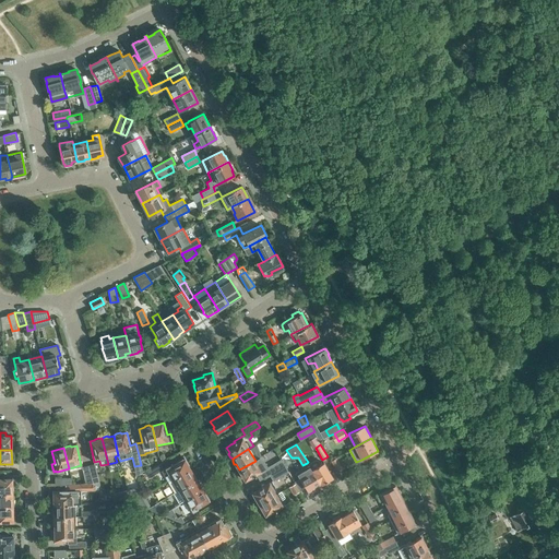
[(167,482),(190,468),(189,468),(190,466),(188,463),(186,462),(183,458),(164,470),(161,464),(143,474),(145,477),(147,476),(149,478),(161,471),(167,482)]
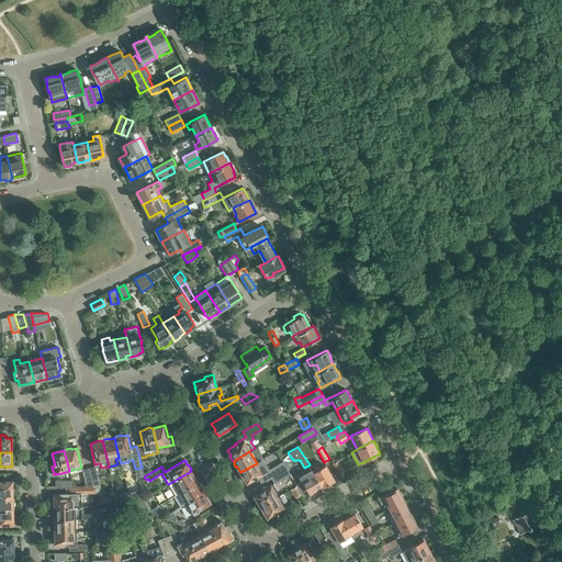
[(338,460),(334,463),(338,472),(344,469),(338,460)]
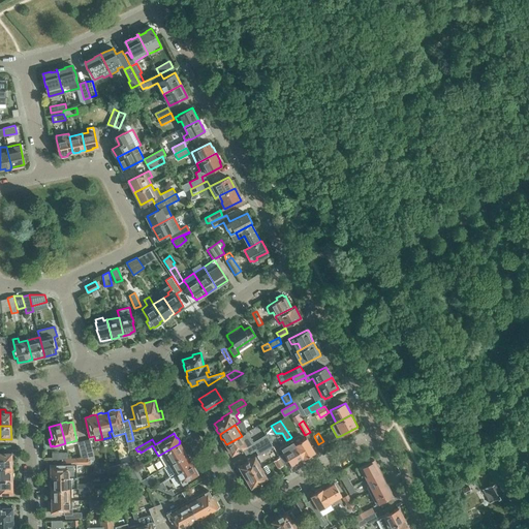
[(254,441),(251,443),(252,443),(255,449),(270,440),(271,440),(267,434),(266,435),(254,441)]
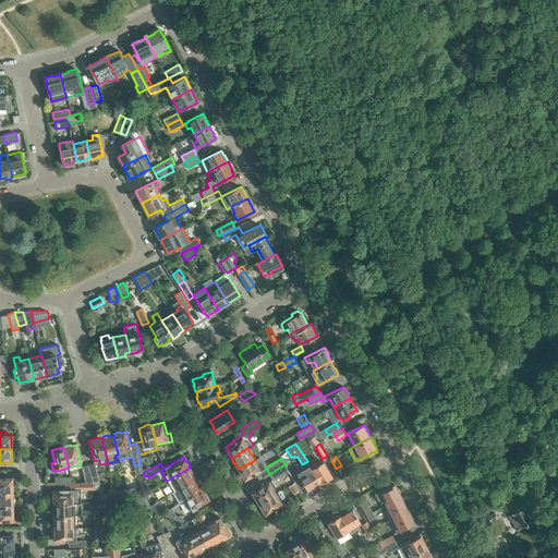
[(307,464),(319,483),(319,484),(332,476),(324,461),(319,463),(317,459),(316,459),(315,459),(308,462),(308,463),(307,464)]
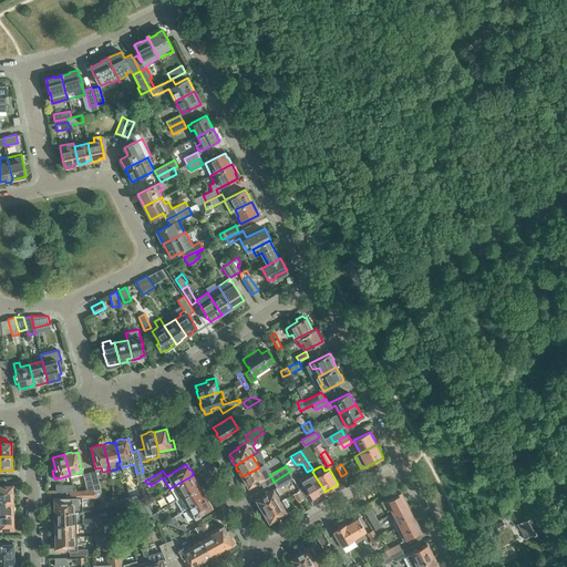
[(274,482),(270,475),(265,477),(259,467),(243,476),(241,478),(244,482),(246,482),(248,487),(258,482),(258,483),(260,482),(264,487),(274,482)]
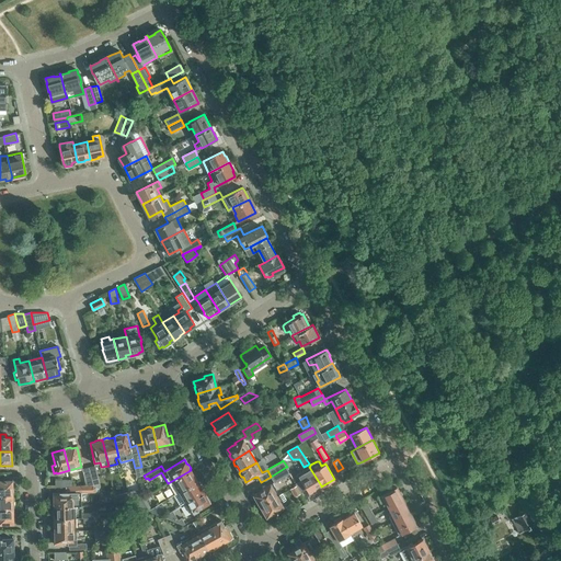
[(95,466),(89,467),(93,484),(95,484),(94,479),(99,478),(95,466)]
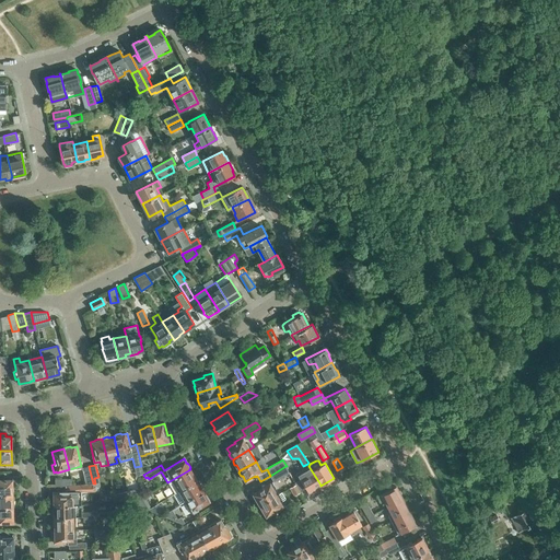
[(82,468),(85,485),(93,485),(93,483),(89,466),(82,468)]
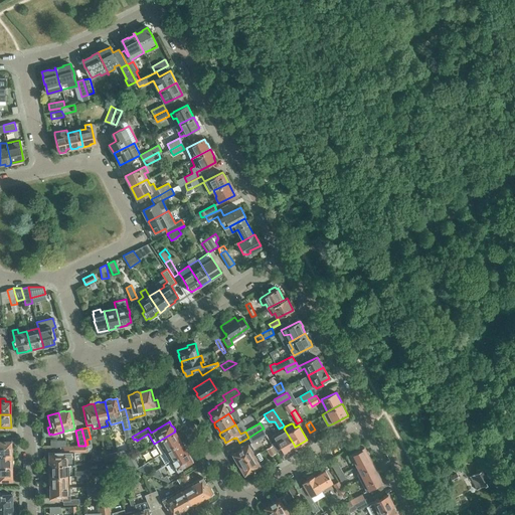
[(284,428),(274,435),(284,453),(295,446),(284,428)]
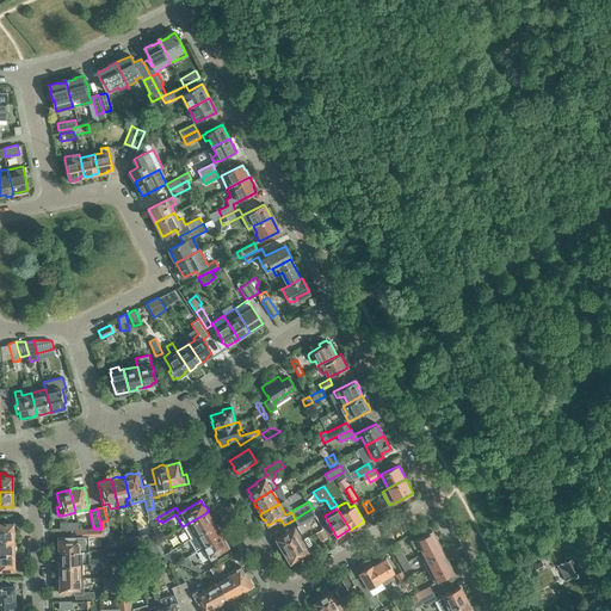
[(310,510),(295,519),(298,525),(314,516),(310,510)]
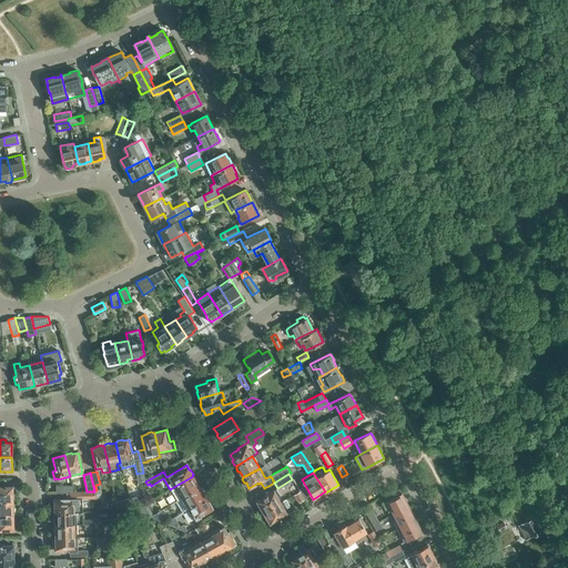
[(176,500),(179,499),(181,498),(200,487),(196,483),(196,482),(194,477),(193,477),(193,476),(170,489),(176,500)]
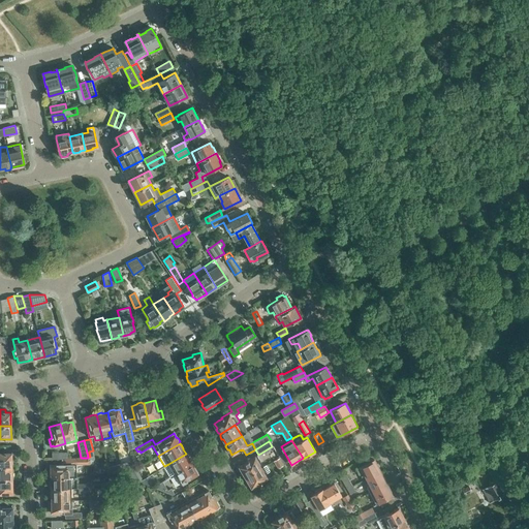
[(0,466),(11,466),(11,453),(0,453),(0,466)]
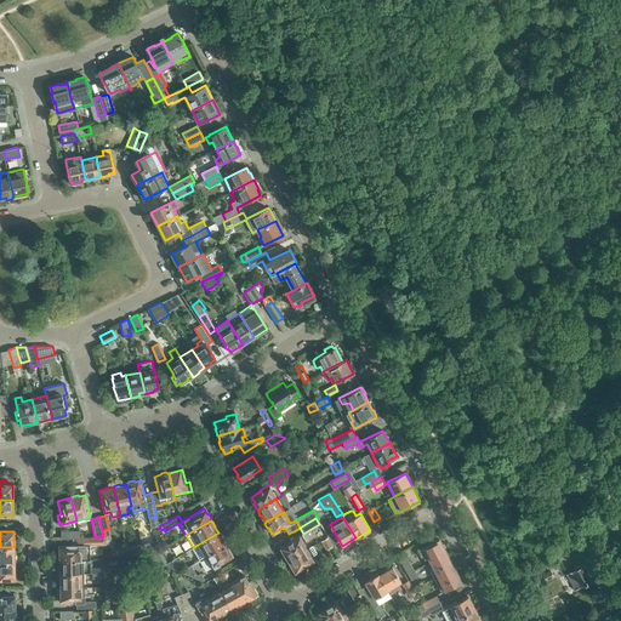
[(218,533),(198,545),(205,557),(226,545),(224,543),(224,542),(222,537),(221,537),(218,533)]
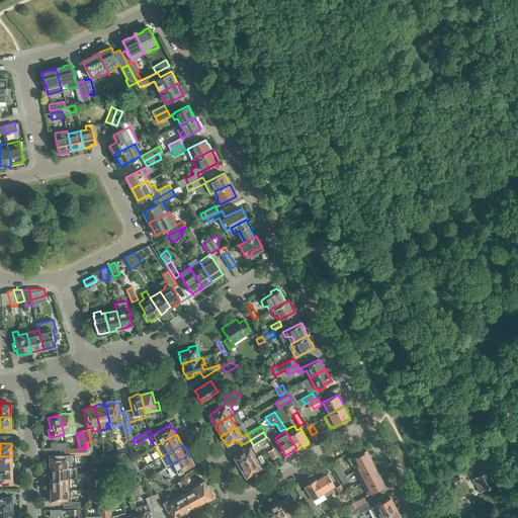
[(243,452),(238,454),(234,457),(237,461),(237,462),(238,465),(240,466),(240,467),(255,457),(249,447),(242,451),(243,452)]
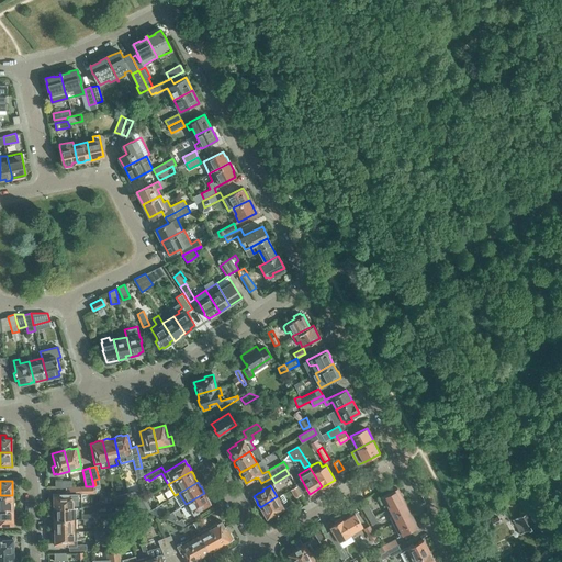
[(302,494),(301,493),(298,485),(290,490),(295,497),(302,494)]
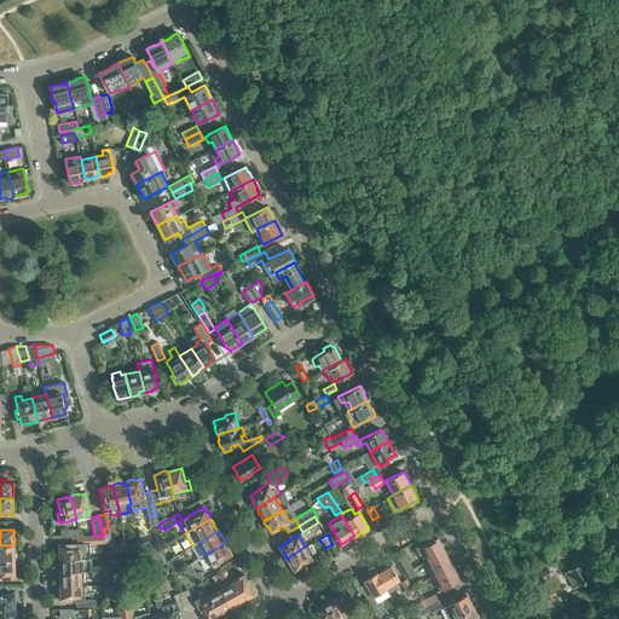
[(103,536),(94,536),(85,536),(85,537),(79,537),(74,537),(74,544),(59,544),(59,550),(58,551),(58,556),(59,557),(59,559),(82,559),(88,557),(88,544),(105,543),(105,538),(103,536)]
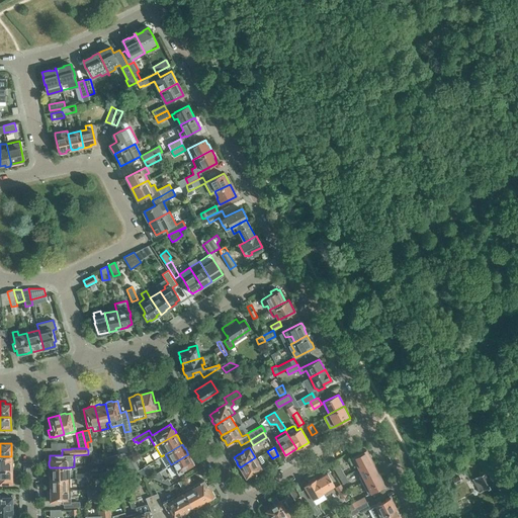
[(359,468),(372,461),(366,449),(349,458),(352,463),(355,462),(359,468)]
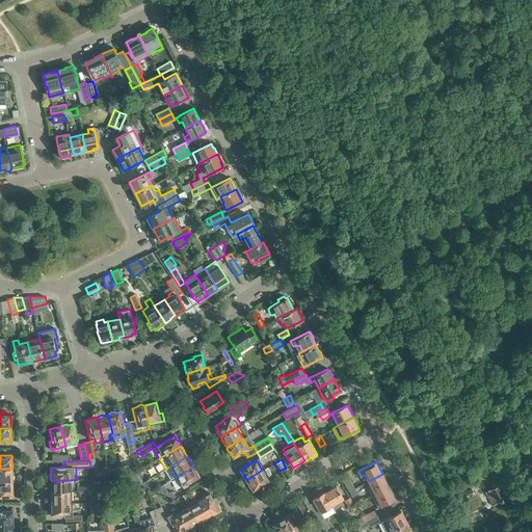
[(193,467),(176,477),(182,487),(198,477),(196,473),(196,471),(194,468),(193,467)]
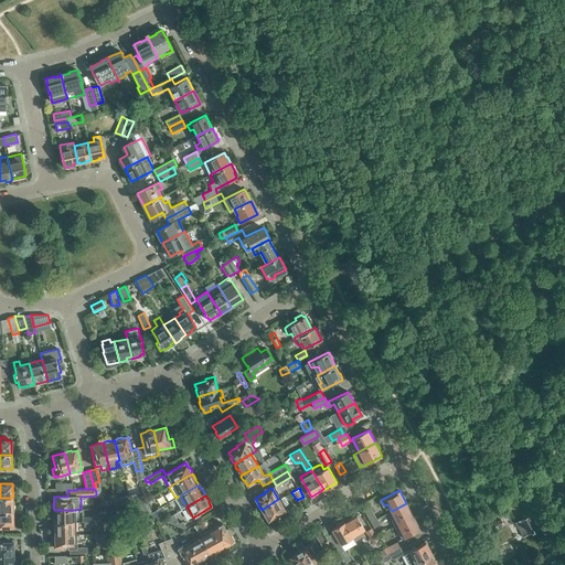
[(278,500),(278,499),(262,510),(263,510),(263,512),(264,515),(266,515),(268,521),(278,515),(278,516),(286,512),(283,507),(288,503),(285,497),(278,500)]
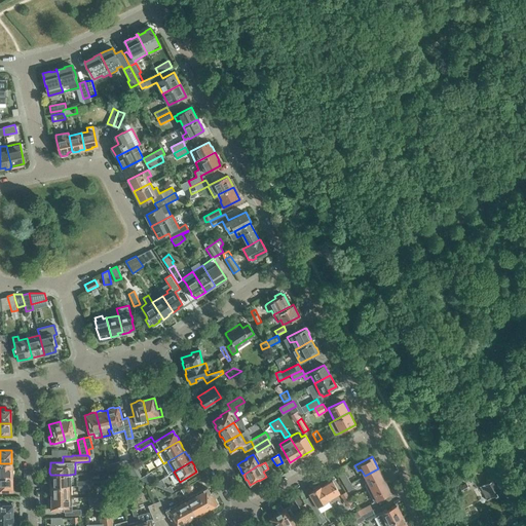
[(11,463),(0,463),(0,477),(12,478),(11,463)]
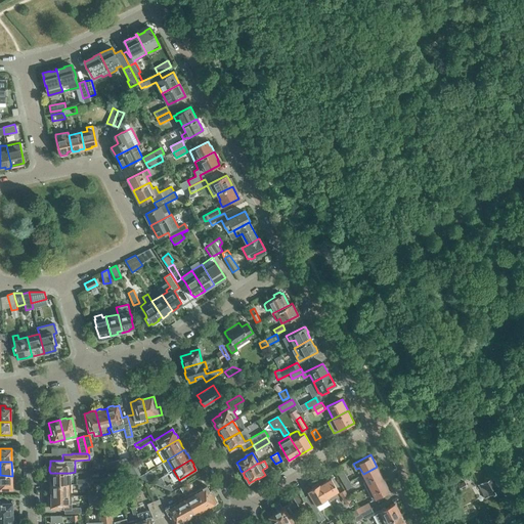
[(139,472),(135,465),(125,471),(134,474),(139,472)]
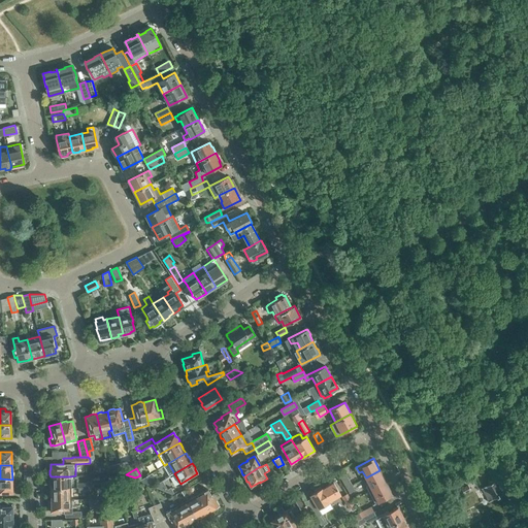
[(386,483),(380,470),(366,477),(369,484),(366,486),(369,492),(386,483)]
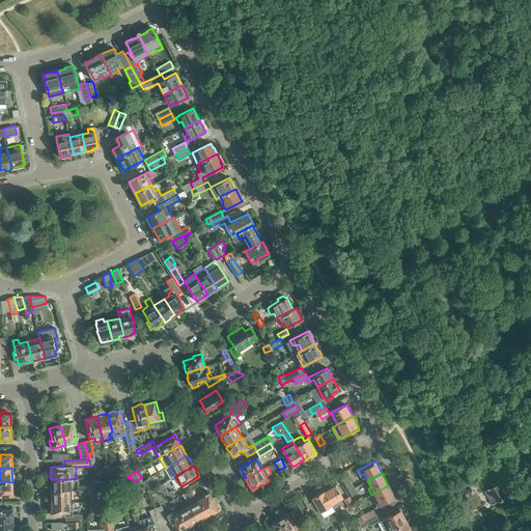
[(152,476),(140,483),(140,484),(148,487),(157,482),(152,476)]
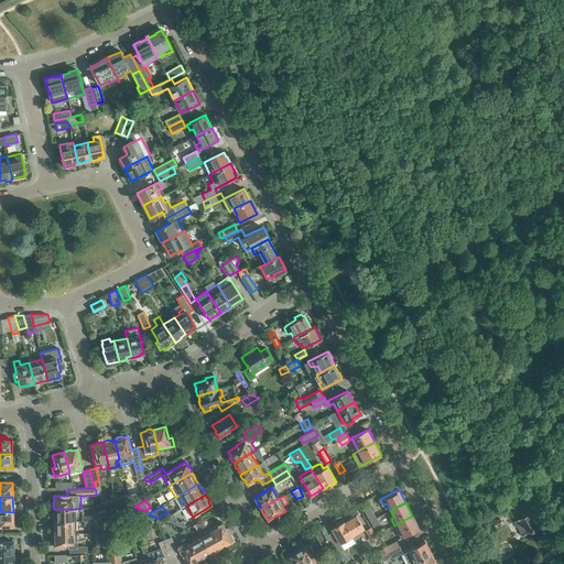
[(370,521),(376,518),(369,507),(364,509),(370,521)]
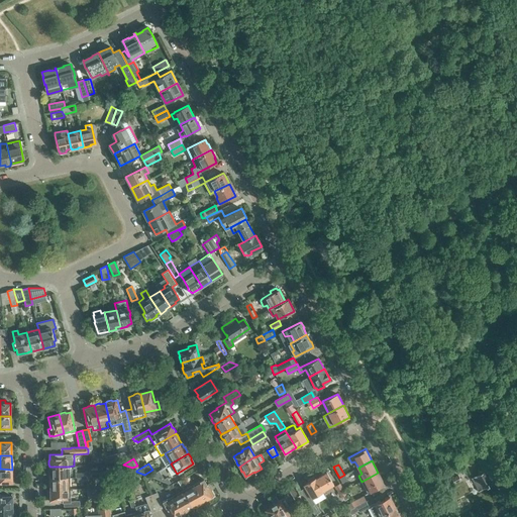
[(70,478),(69,467),(49,467),(49,468),(48,469),(48,473),(49,474),(49,479),(70,478)]
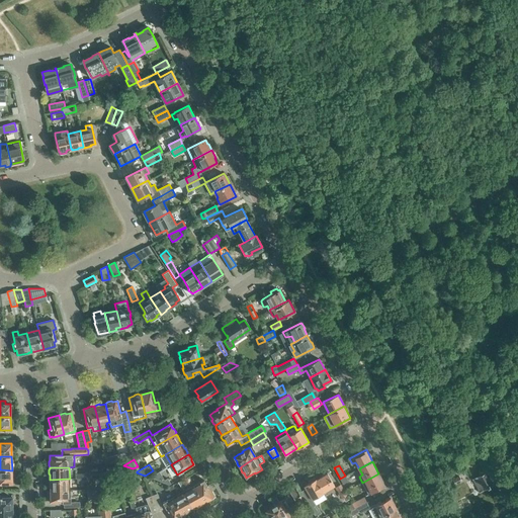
[(0,484),(12,484),(12,470),(0,469),(0,484)]
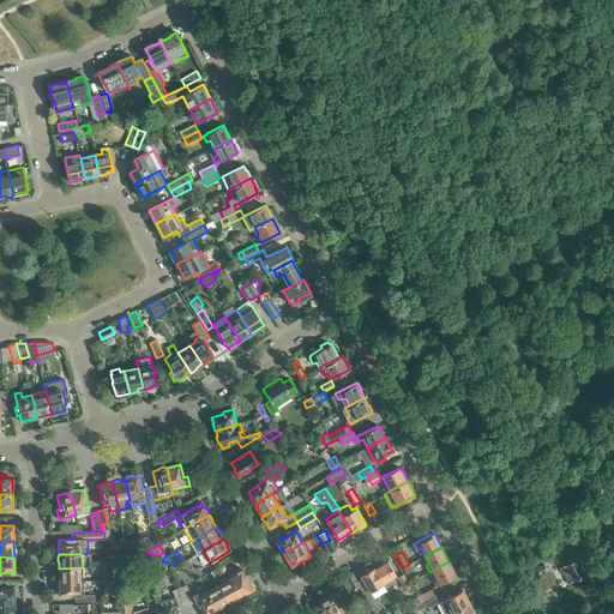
[(229,561),(232,567),(239,563),(235,557),(229,561)]
